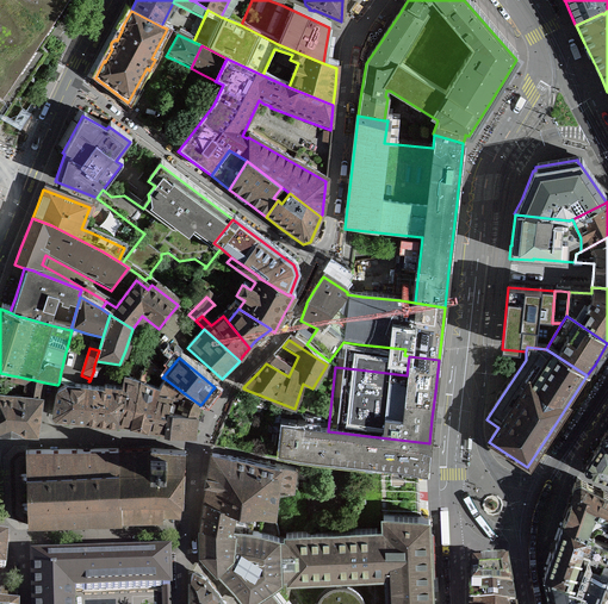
[(41,403),(44,383),(35,380),(28,379),(18,377),(11,375),(8,385),(25,388),(23,402),(5,400),(0,399),(0,436),(4,437),(25,439),(36,439),(38,421),(39,417),(41,403)]
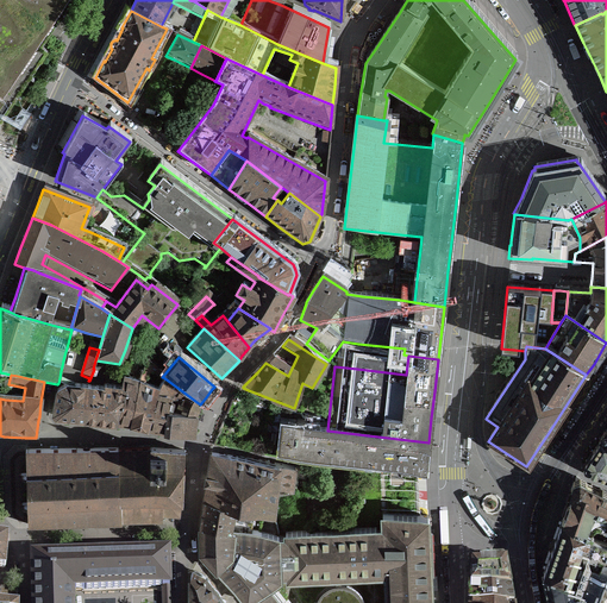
[(198,410),(200,404),(163,377),(162,377),(161,376),(158,379),(162,383),(156,393),(154,401),(169,403),(174,404),(180,407),(196,413),(198,410)]
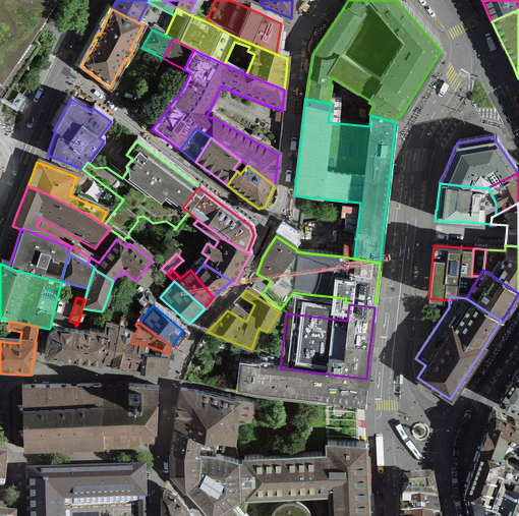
[(51,324),(50,328),(56,332),(62,332),(62,330),(51,324)]
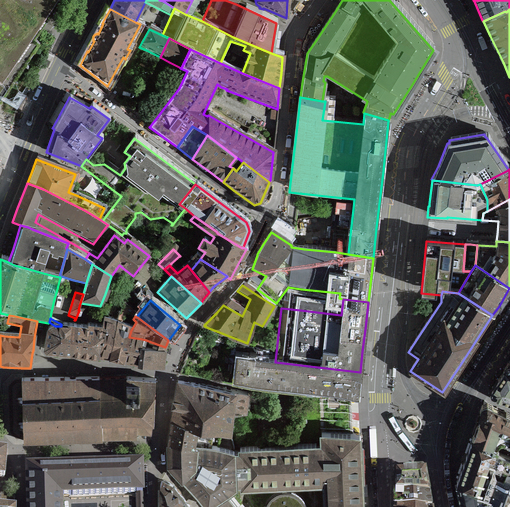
[(103,319),(101,329),(100,329),(104,330),(96,359),(101,360),(108,360),(115,324),(116,323),(103,319)]
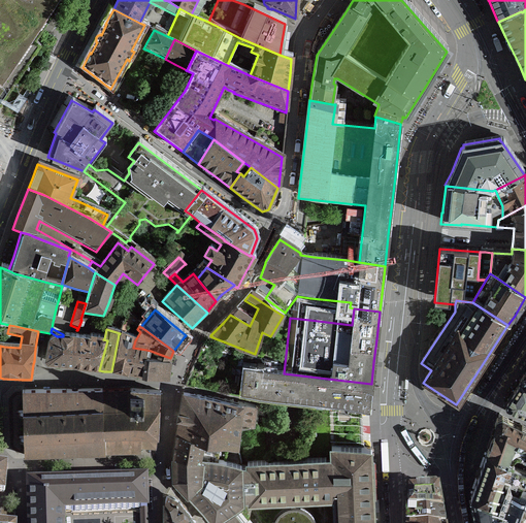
[(127,376),(133,348),(135,340),(119,334),(111,371),(111,372),(118,373),(127,376)]
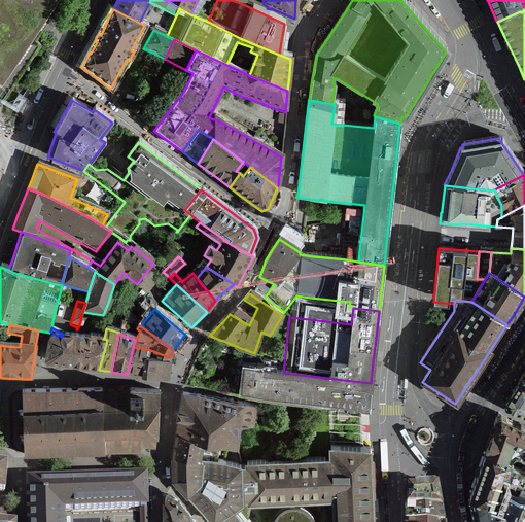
[(48,341),(44,361),(46,364),(56,366),(73,367),(76,338),(63,336),(57,336),(48,341)]
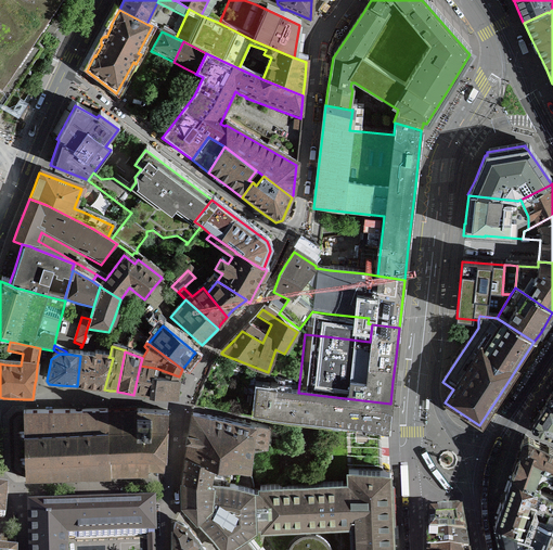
[(113,358),(108,357),(110,357),(93,355),(93,357),(80,356),(77,386),(89,388),(104,389),(113,358)]
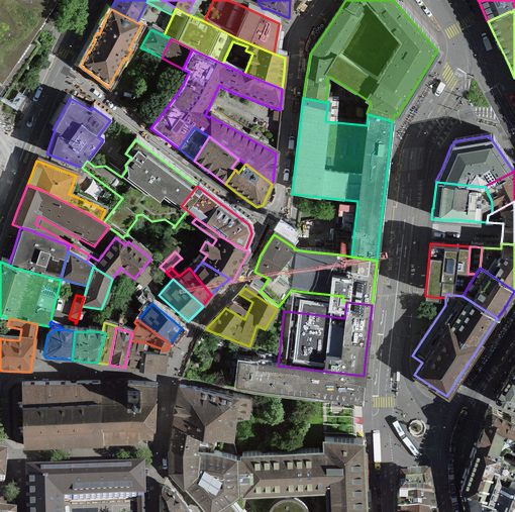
[(143,342),(130,340),(124,368),(128,369),(138,370),(140,352),(143,342)]
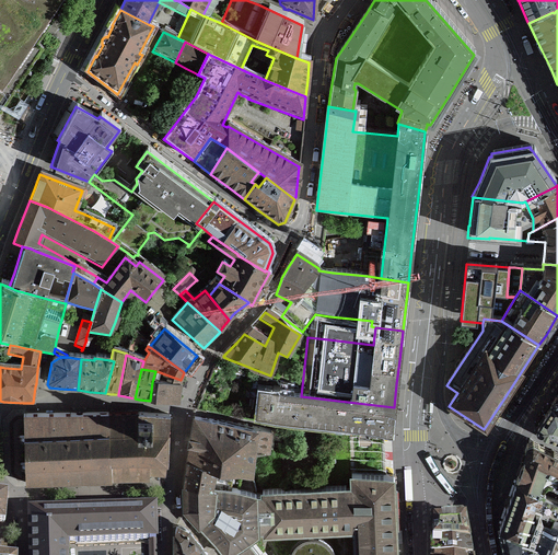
[(179,384),(181,380),(165,374),(164,380),(158,378),(160,372),(155,371),(152,382),(178,386),(179,384)]
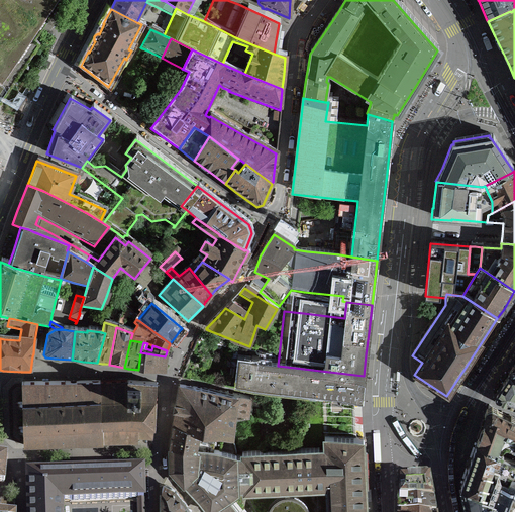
[(140,352),(138,370),(162,374),(163,374),(163,372),(164,369),(165,356),(140,352)]
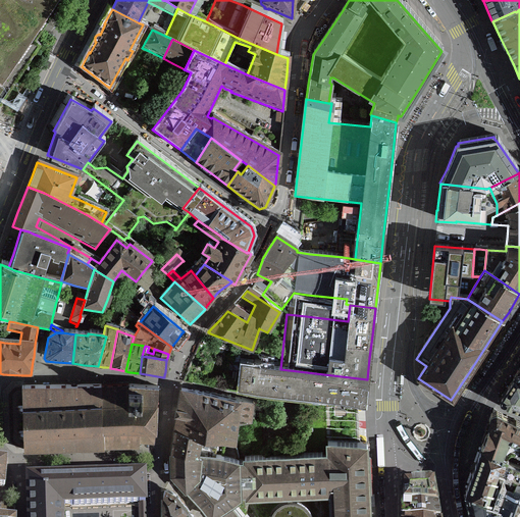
[(242,391),(364,404),(365,397),(367,379),(280,369),(241,365),(238,390),(242,391)]
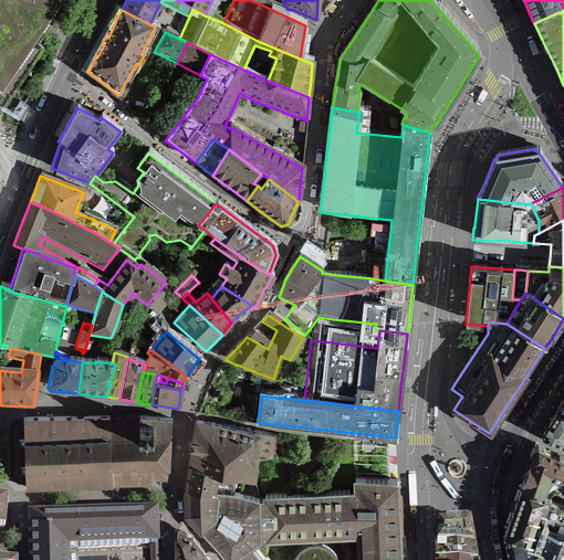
[(542,435),(553,442),(555,443),(561,445),(563,446),(563,415),(556,411),(555,412),(555,413),(545,429),(542,434),(542,435)]
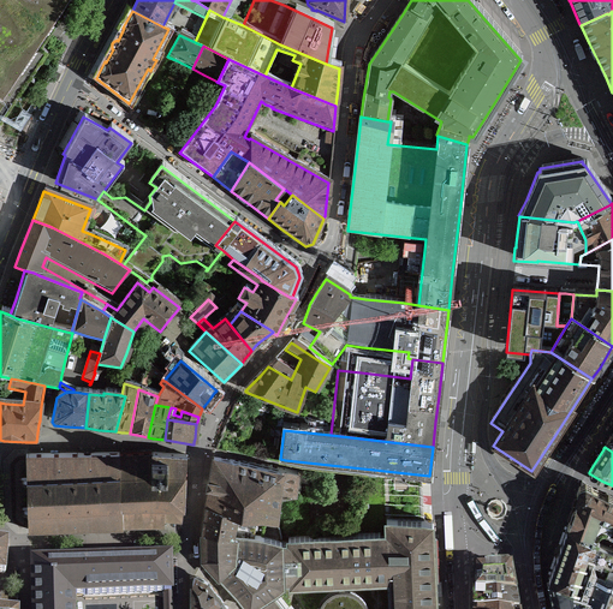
[(179,526),(180,514),(184,512),(185,477),(184,476),(185,460),(148,457),(25,459),(24,460),(24,466),(24,483),(17,483),(17,487),(24,487),(25,499),(25,513),(18,513),(18,515),(25,515),(27,535),(161,531),(162,525),(179,526)]
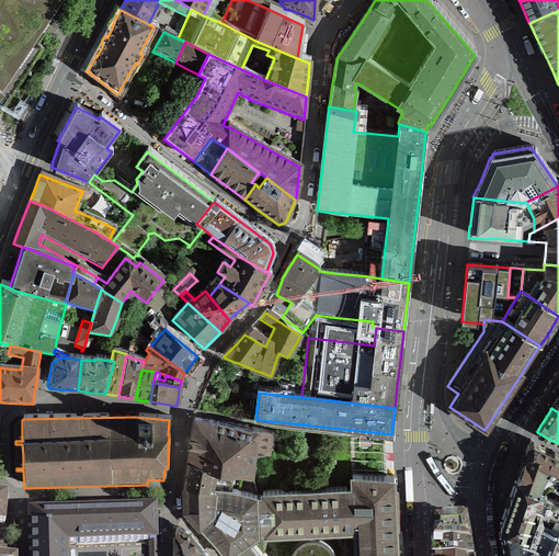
[(230,492),(231,484),(217,483),(219,473),(252,477),(255,456),(271,458),(271,456),(269,456),(270,453),(271,443),(280,445),(282,438),(248,431),(238,429),(193,422),(187,457),(182,490),(212,494),(212,492),(230,492)]
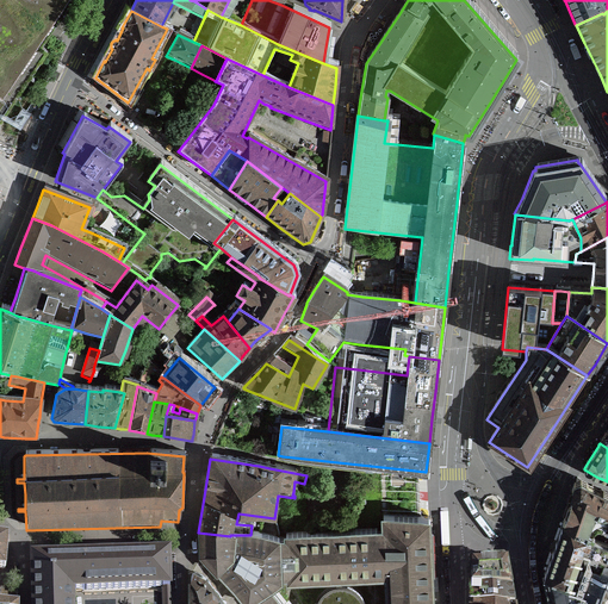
[(599,542),(607,523),(607,498),(600,494),(587,489),(575,483),(568,505),(566,509),(566,510),(562,524),(599,542)]
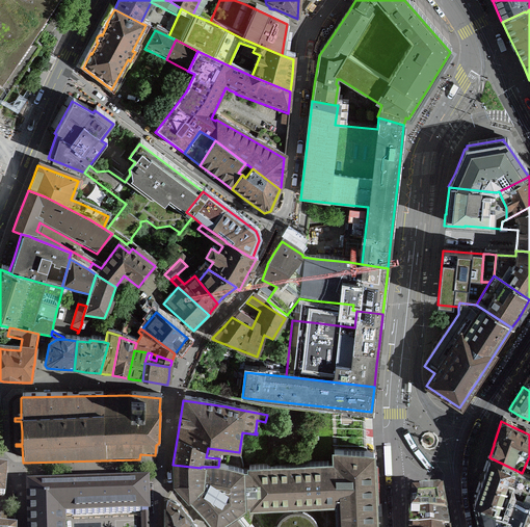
[(375,526),(374,492),(373,453),(330,452),(330,464),(285,466),(245,467),(246,471),(243,472),(243,470),(240,470),(223,467),(218,467),(201,467),(201,468),(173,465),(174,482),(174,488),(187,502),(204,519),(210,526),(375,526)]
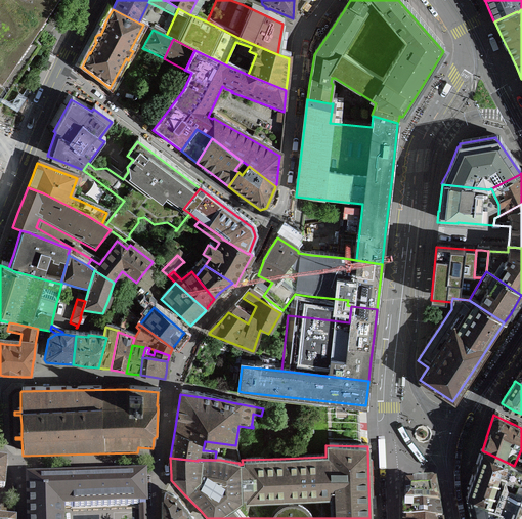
[(521,449),(514,466),(515,466),(507,487),(514,490),(515,487),(521,489),(521,449)]
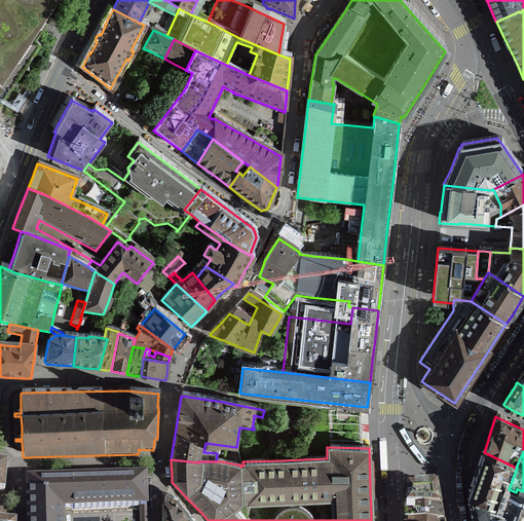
[(500,511),(509,489),(517,468),(516,468),(484,452),(484,453),(473,483),(468,498),(500,511)]
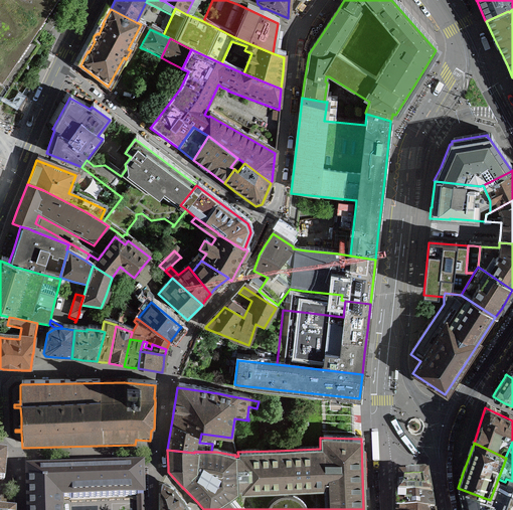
[(128,472),(126,471),(123,472),(41,475),(25,475),(26,509),(59,509),(59,503),(134,501),(142,501),(141,472),(128,472)]
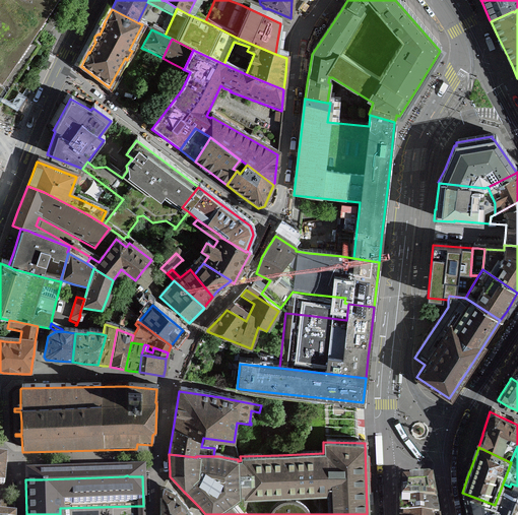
[(399,502),(399,507),(434,508),(430,486),(429,487),(429,486),(428,484),(422,485),(419,486),(418,486),(418,487),(413,487),(411,488),(411,487),(409,487),(408,485),(402,486),(400,487),(400,488),(399,502)]
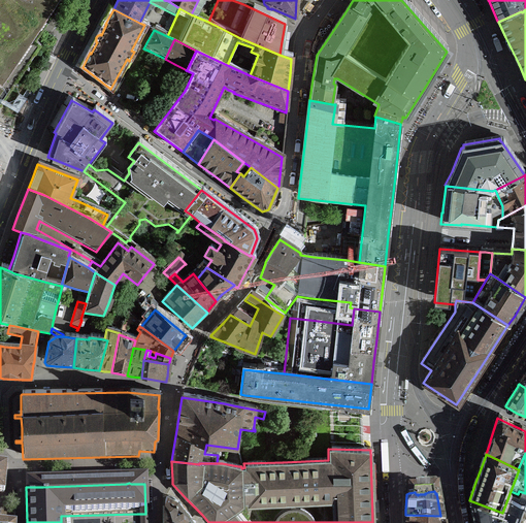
[(525,522),(525,493),(519,491),(518,494),(511,491),(502,513),(469,500),(473,522),(525,522)]
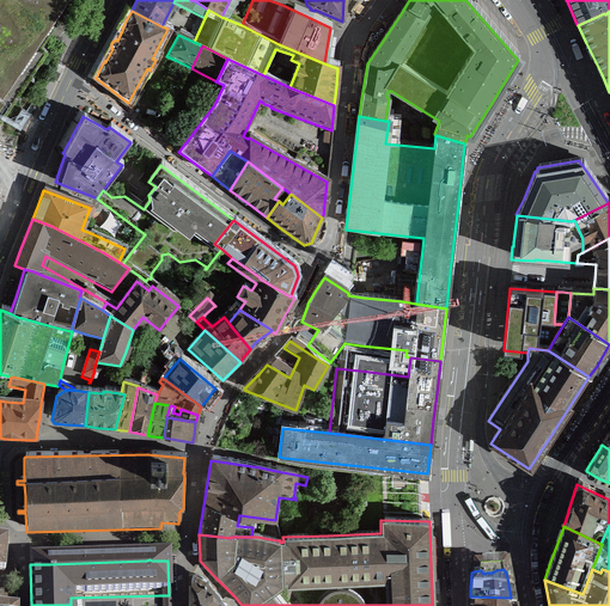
[(220,605),(207,589),(203,585),(195,580),(191,580),(189,587),(189,603),(191,605),(220,605)]
